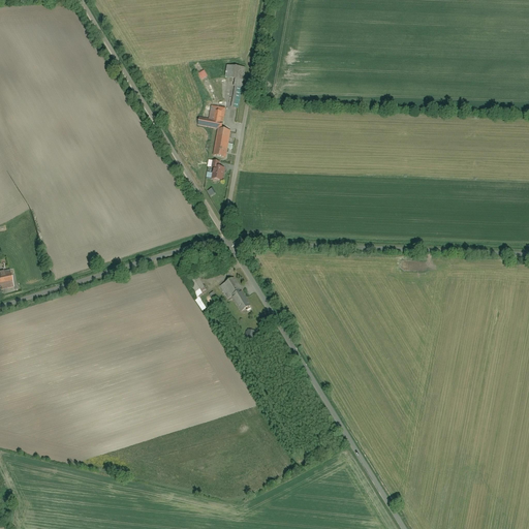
[(231,109),(239,110),(246,69),(227,66),(225,78),(236,80),(235,87),(236,88),(231,109)]
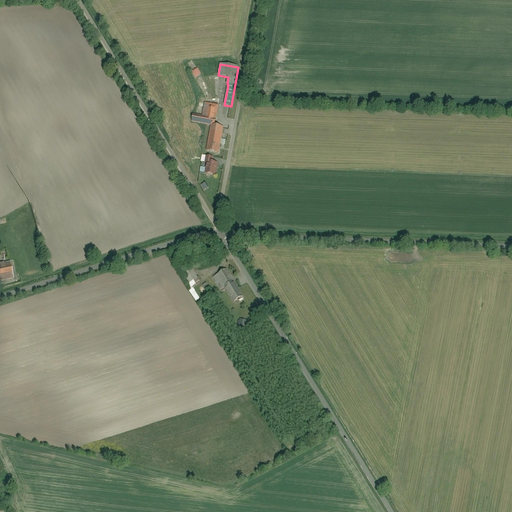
[(191,122),(215,127),(219,106),(205,103),(202,114),(193,112),(191,122)]
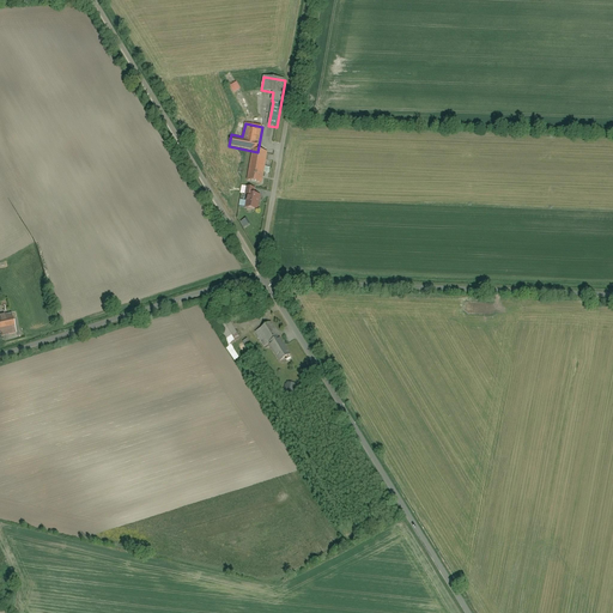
[(253,152),(248,182),(262,184),(267,155),(253,152)]
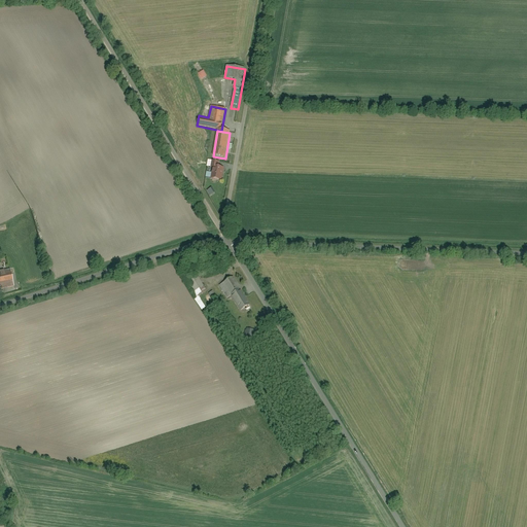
[(213,167),(211,180),(222,181),(224,168),(216,167),(217,161),(208,160),(207,167),(213,167)]
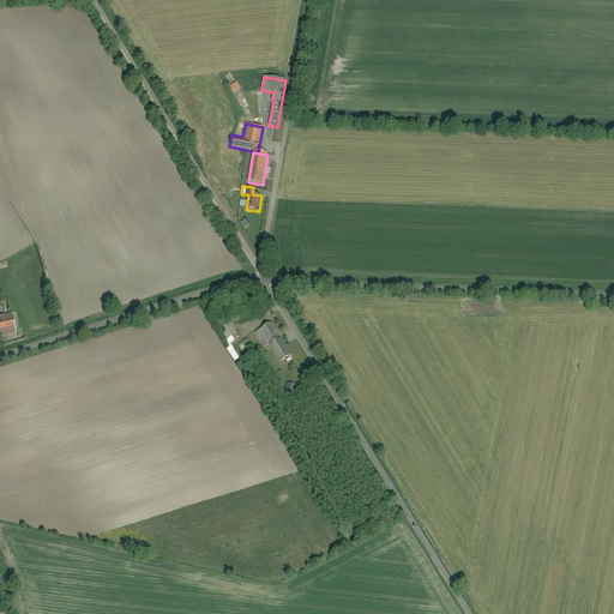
[(0,315),(0,336),(17,333),(13,314),(0,315)]
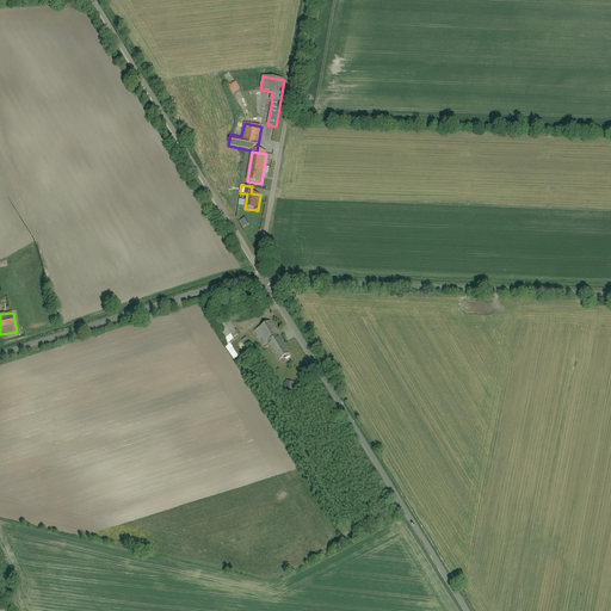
[(236,340),(233,335),(236,333),(228,319),(217,323),(222,332),(220,333),(228,346),(236,340)]
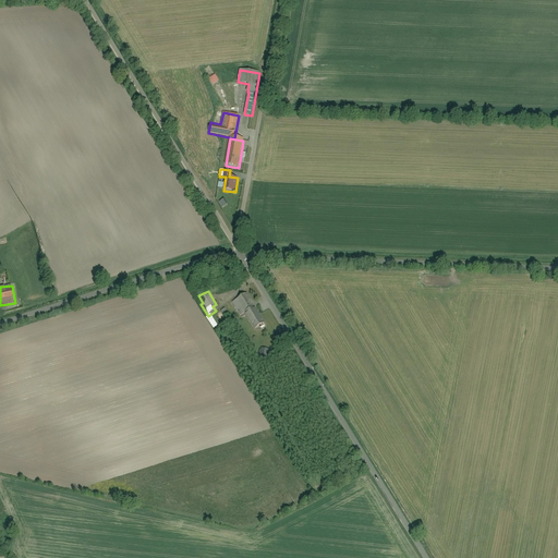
[(256,329),(266,324),(246,293),(232,303),(241,316),(246,313),(256,329)]
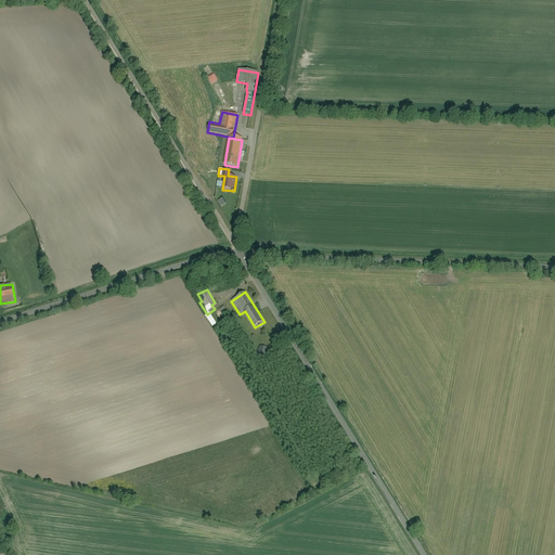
[(260,347),(257,358),(266,360),(269,349),(260,347)]
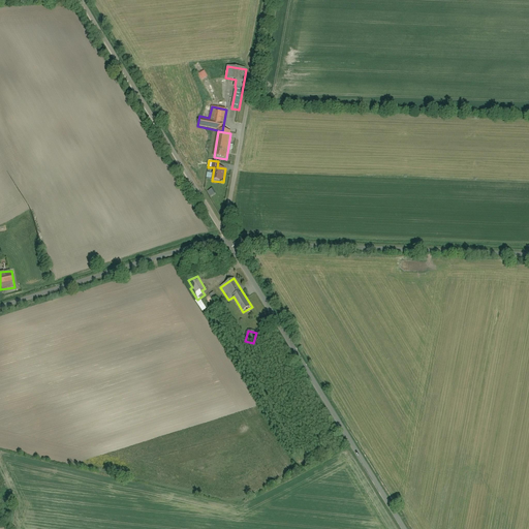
All buildings are outlined.
